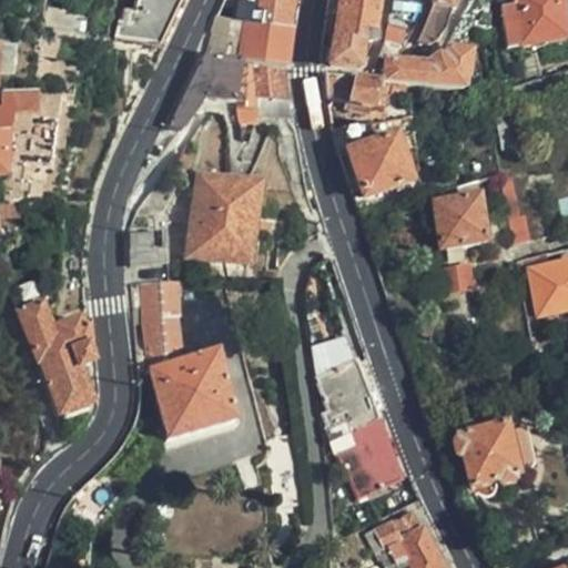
[(115,38),(134,41),(159,47),(180,0),(139,0),(135,16),(125,14),(123,24),(120,23),(118,31),(115,38)]
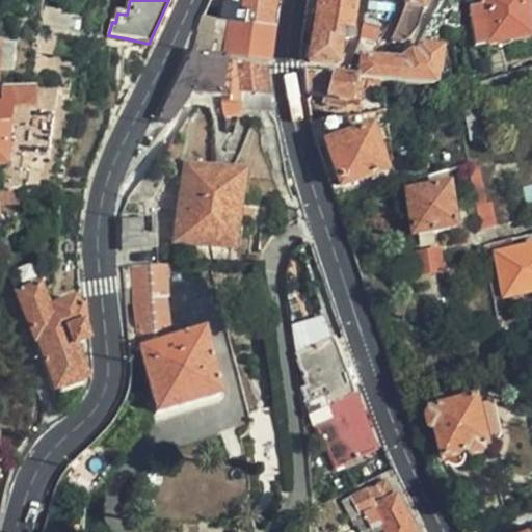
[(227,20),(232,22),(272,27),(274,0),(238,0),(237,9),(228,8),(227,20)]
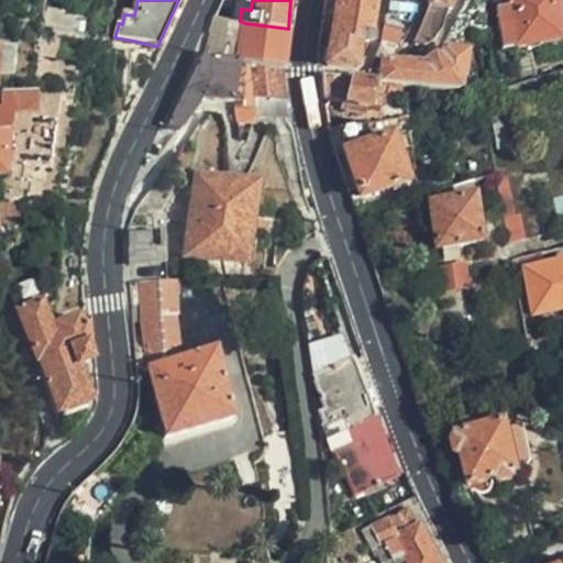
[(374,0),(335,0),(328,65),(355,68),(360,44),(368,46),(375,0),(374,0)]
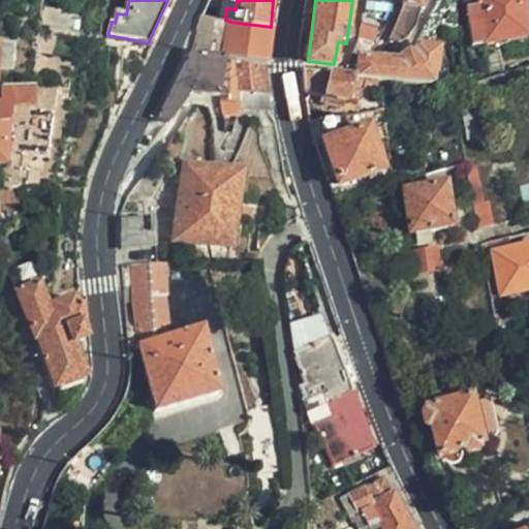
[(429,0),(401,0),(402,1),(401,5),(425,10),(429,0)]
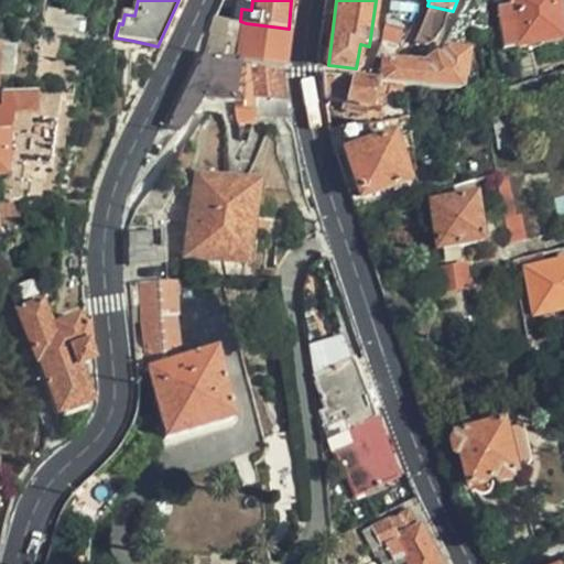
[(559,0),(510,0),(512,6),(498,8),(506,49),(562,38),(559,0)]
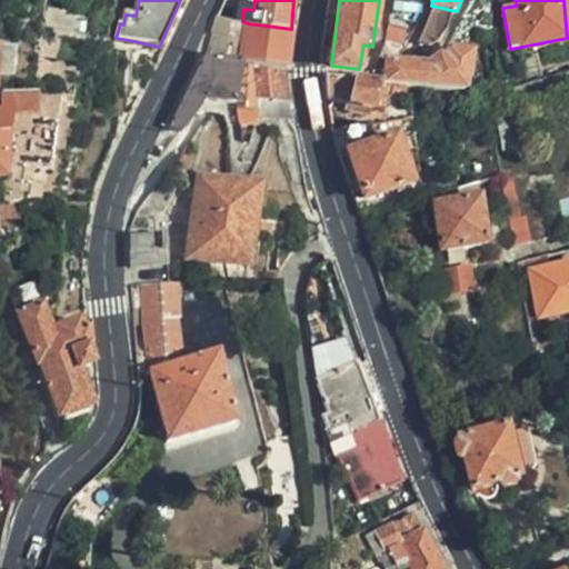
[(457,11),(431,6),(428,16),(417,43),(432,48),(447,31),(450,19),(452,16),(455,15),(457,11)]
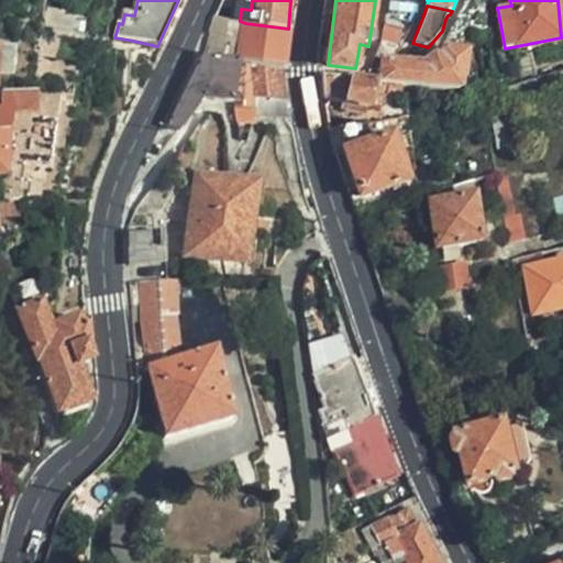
[(471,7),(462,22),(470,23),(486,26),(484,8),(471,7)]
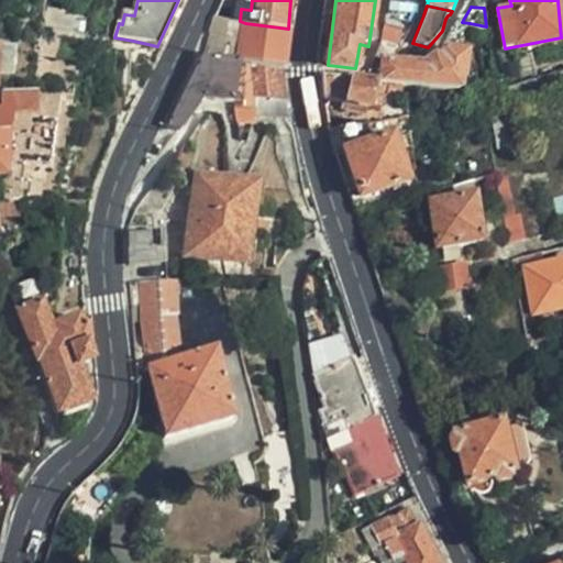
[(453,31),(441,48),(465,52),(470,23),(462,22),(457,21),(453,31)]
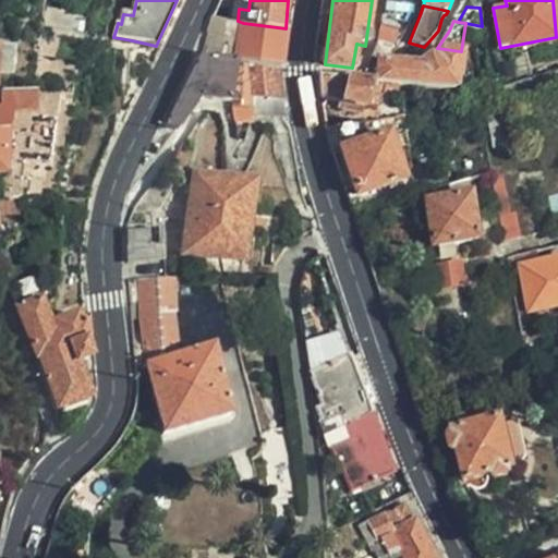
[(243,23),(237,61),(279,68),(286,28),(243,23)]
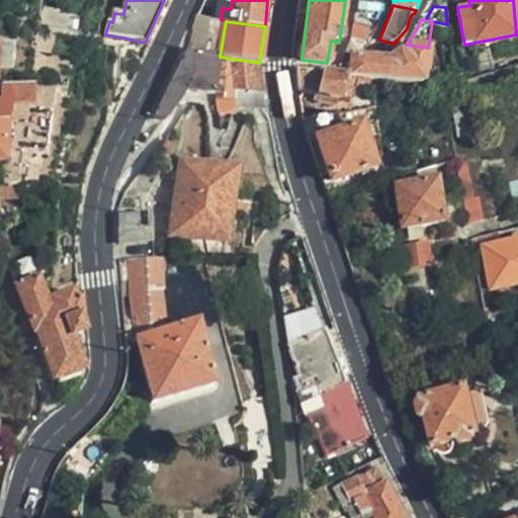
[(352,75),(356,76),(372,77),(424,83),(428,48),(406,45),(400,51),(393,60),(363,57),(376,30),(355,26),(345,54),(352,56),(352,75)]
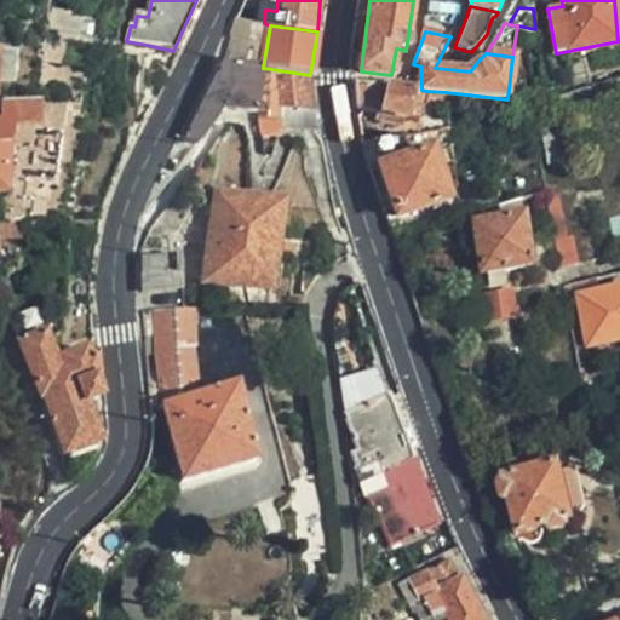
[(263,68),(224,61),(184,137),(197,145),(224,109),(257,114),(263,68)]
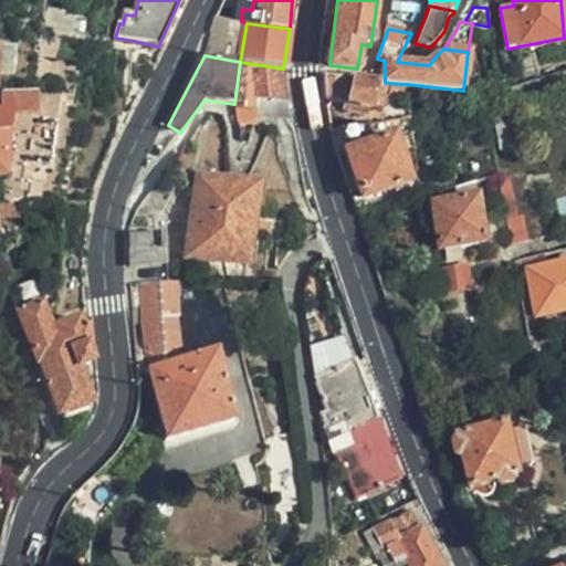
[(521,59),(527,82),(544,76),(536,55),(521,59)]
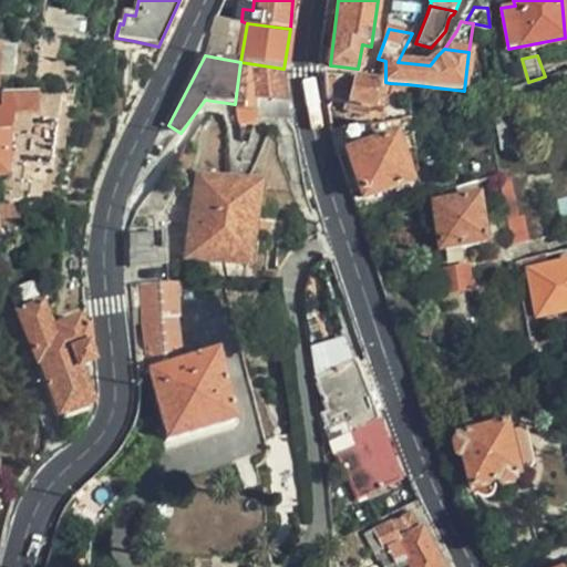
[(284,69),(240,62),(235,104),(245,107),(253,110),(255,96),(288,101),(284,69)]
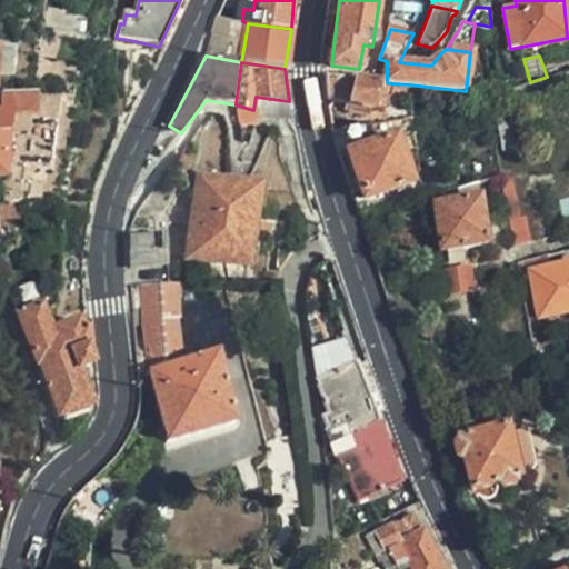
[(326,77),(328,100),(386,110),(391,83),(387,82),(370,81),(326,77)]
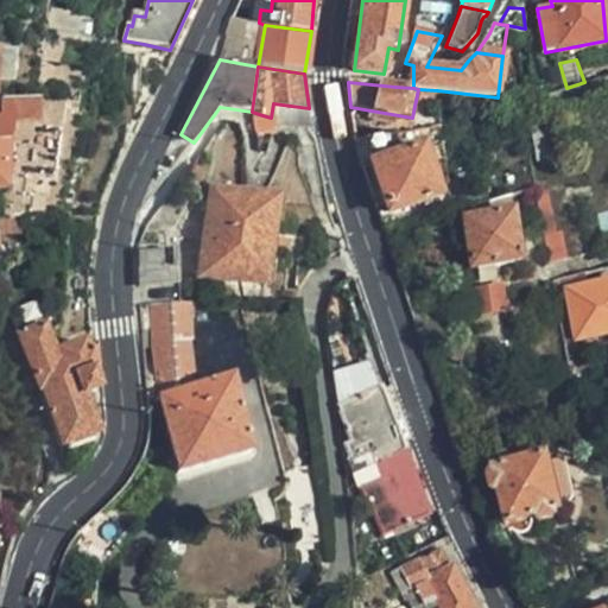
[(4,116),(0,116),(0,189),(6,189),(11,184),(14,138),(17,133),(39,134),(42,101),(6,99),(4,116)]
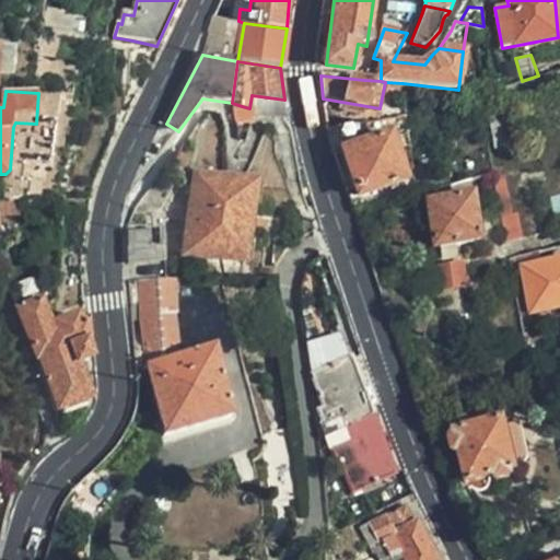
[(242,106),(232,103),(234,118),(237,113),(241,113),(242,106)]
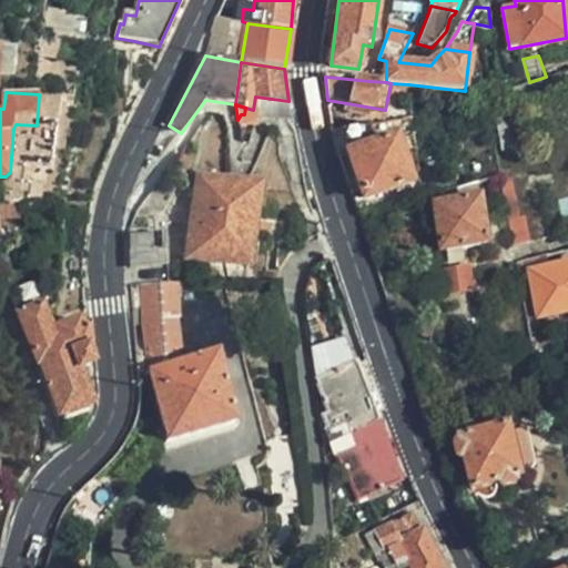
[(372,124),(341,131),(362,201),(409,184),(395,137),(374,143),(372,124)]
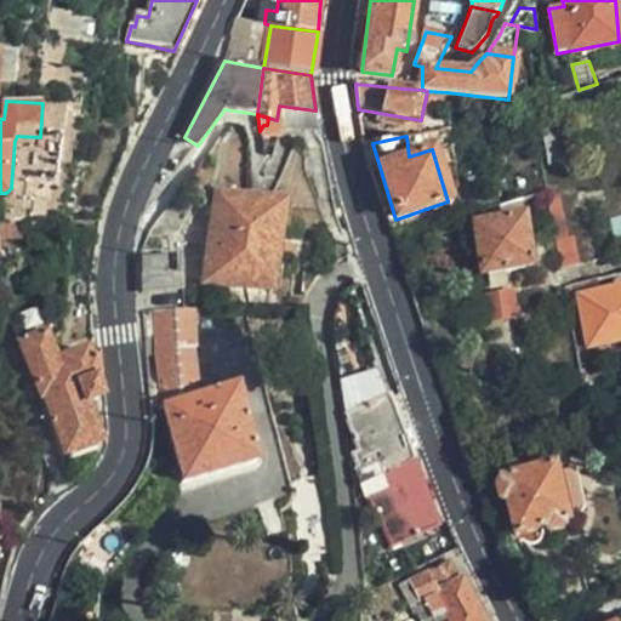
[(272,292),(281,229),(283,229),(286,203),(218,192),(205,281),(272,292)]
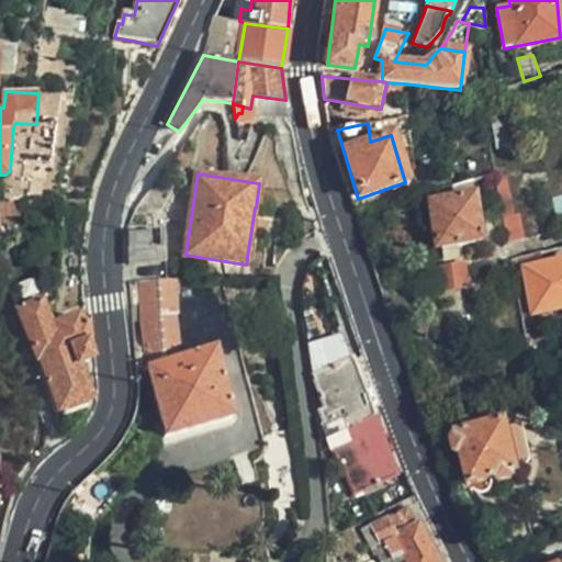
[(480,179),(484,209),(494,206),(501,243),(523,239),(510,173),(480,179)]
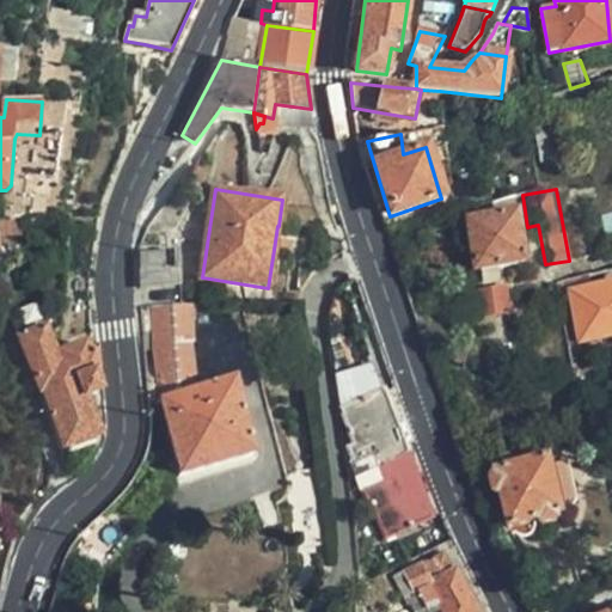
[(515,196),(470,208),(479,273),(527,265),(515,196)]
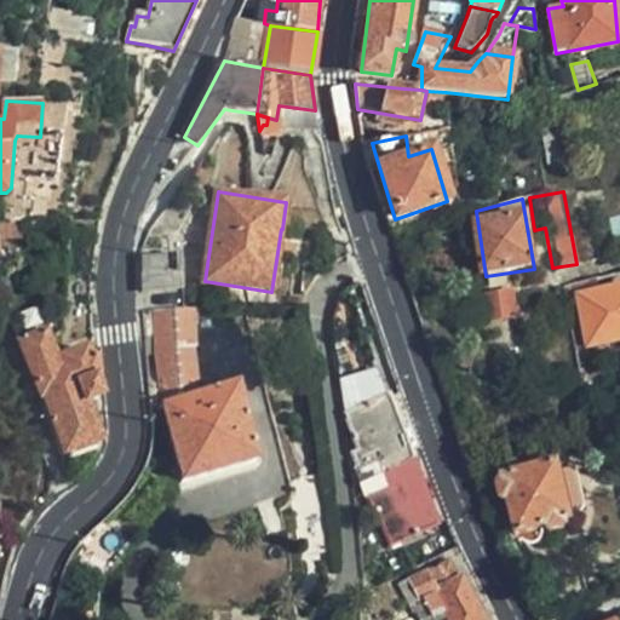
[(141,273),(144,315),(158,313),(182,311),(179,256),(142,258),(143,273),(141,273)]
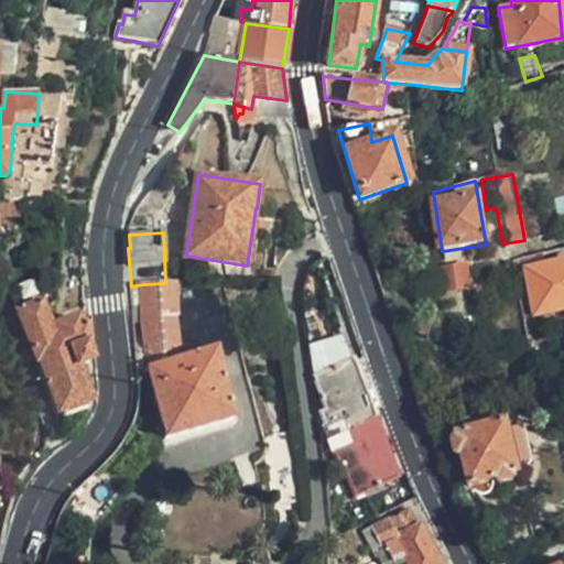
[(453,290),(473,288),(469,260),(449,262),(453,290)]
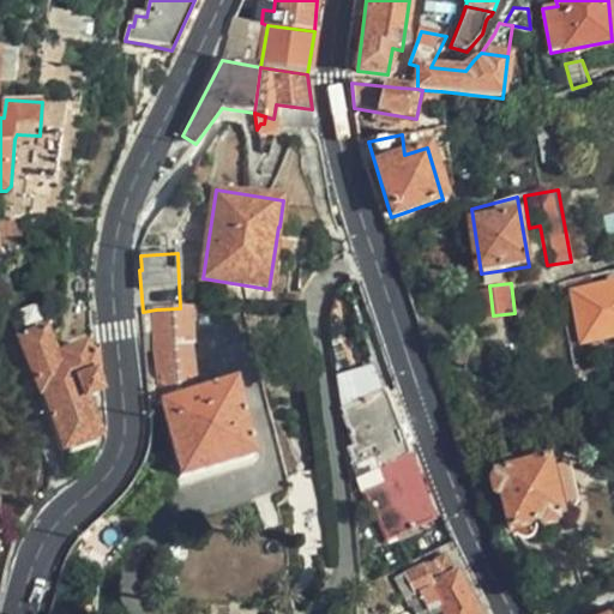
[(613,335),(613,286),(577,294),(585,341),(613,335)]
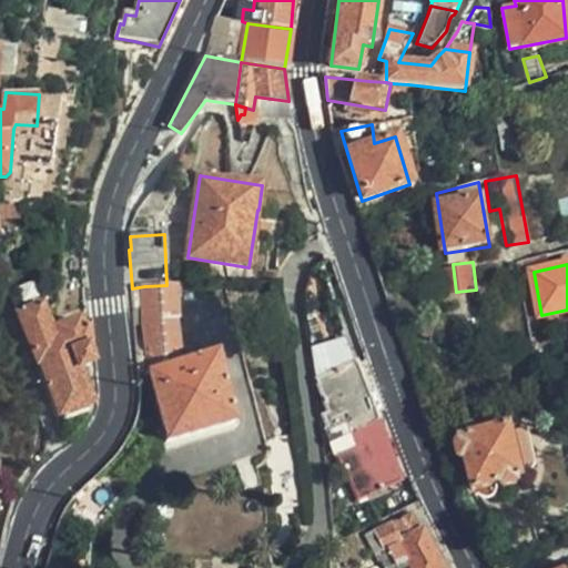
[(166,285),(144,286),(150,366),(148,367),(168,442),(234,422),(215,356),(180,364),(174,321),(176,321),(173,285),(166,285)]
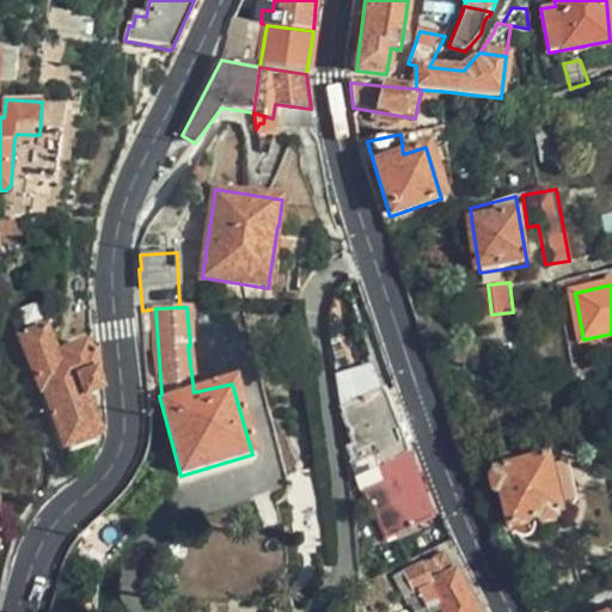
[(46,328),(22,336),(63,450),(73,473),(78,470),(80,467),(81,466),(84,465),(85,463),(87,460),(90,458),(91,456),(92,453),(93,451),(95,448),(96,447),(97,444),(98,441),(99,439),(99,435),(85,399),(99,392),(92,377),(99,373),(96,354),(92,354),(92,353),(87,353),(84,344),(57,355),(46,328)]
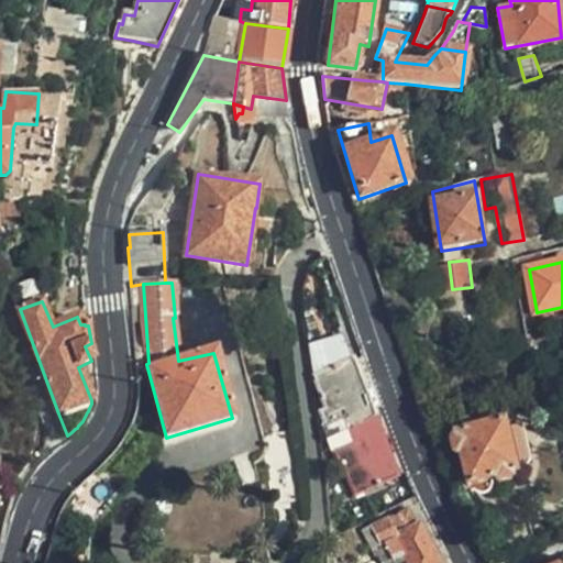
[(327,439),(372,418),(351,361),(315,376),(326,408),(321,410),(326,424),(322,427),(327,439)]
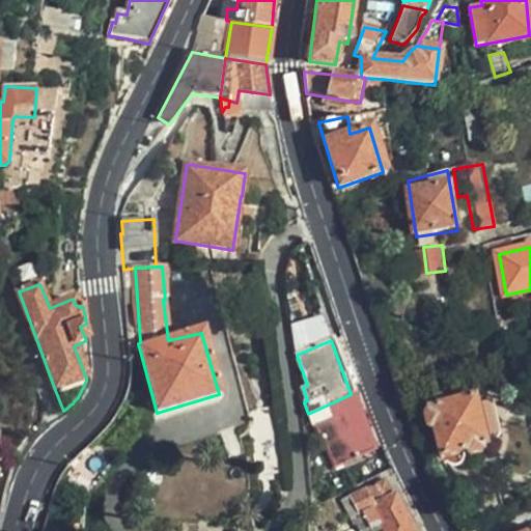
[(362,422),(351,394),(308,414),(312,426),(315,425),(320,440),(324,439),(334,467),(372,450),(362,422)]
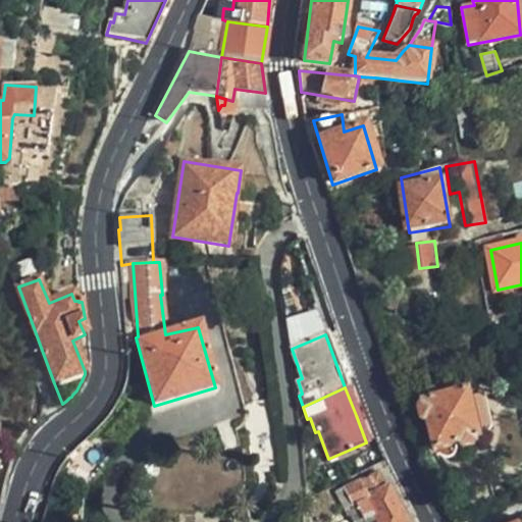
[(479,438),(464,390),(422,402),(423,406),(419,410),(423,421),(426,420),(437,451),(460,444),(462,450),(476,445),(474,439),(479,438)]
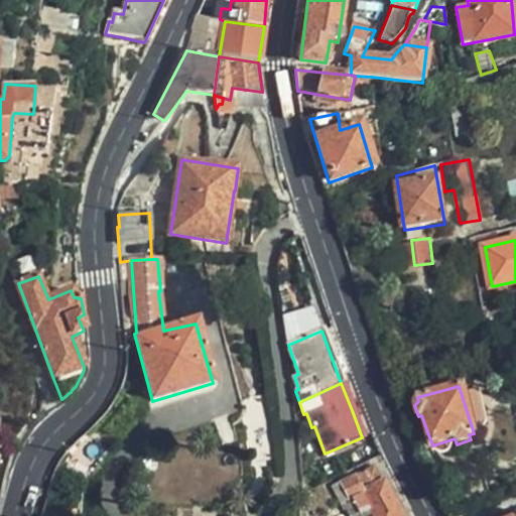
[(362,515),(399,515),(374,468),(341,483),(350,501),(354,499),(362,515)]
